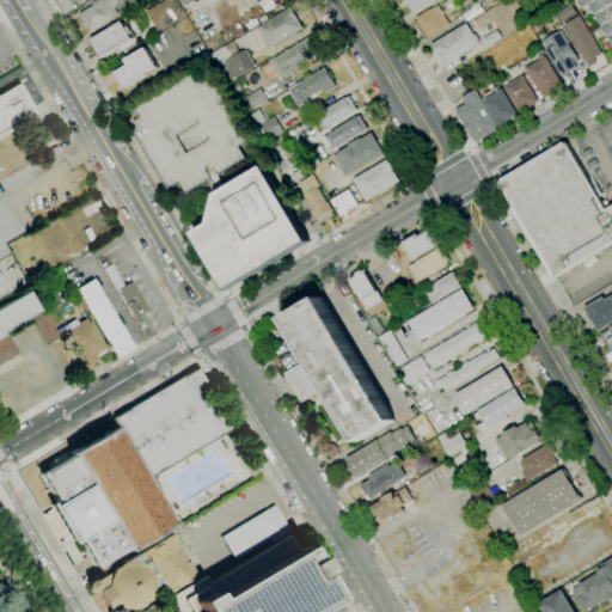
[(91,32),(85,24),(79,14),(93,5),(92,4),(97,0),(121,0),(117,1),(120,4),(117,6),(115,8),(118,14),(114,17),(115,18),(91,32)]
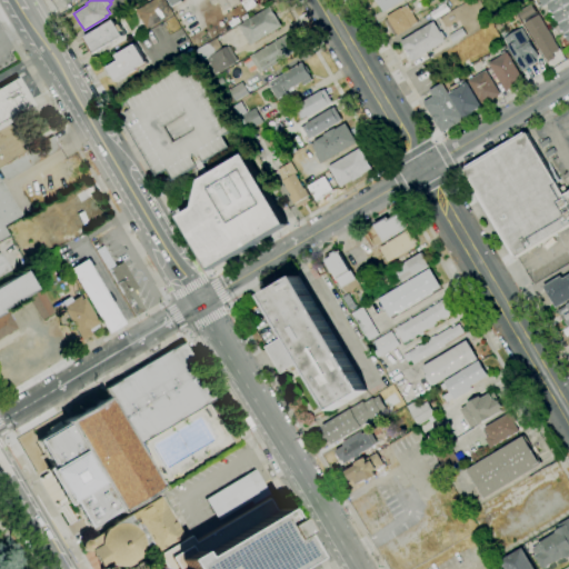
[(148,29),(137,11),(155,0),(162,0),(172,15),(148,29)]
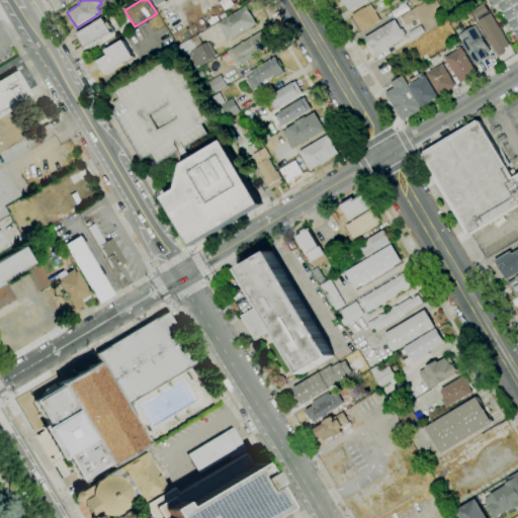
[(233,0),(232,1),(234,5),(225,11),(220,3),(212,8),(211,6),(205,10),(201,4),(199,1),(193,5),(189,0),(233,0)]
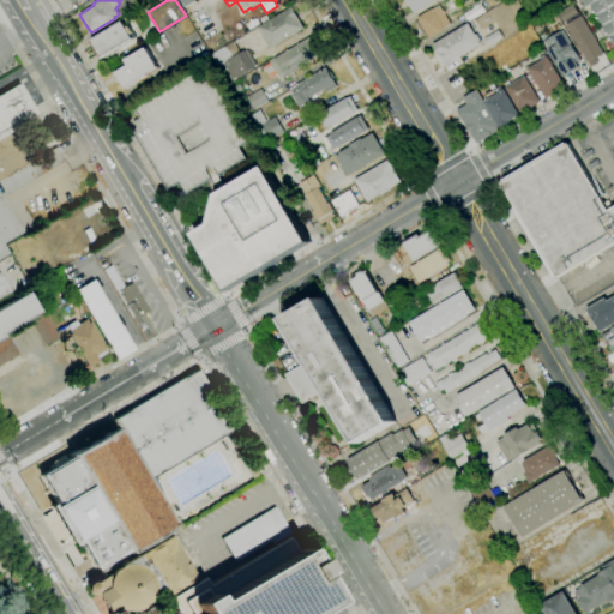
[(437,0),(414,14),(410,7),(409,7),(404,0),(437,0)]
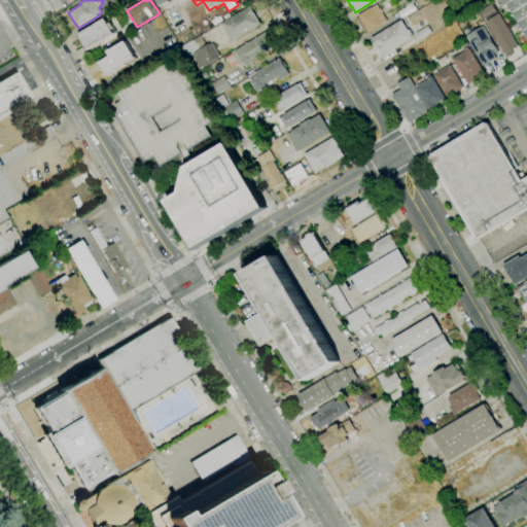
[(526,39),(506,4),(501,8),(496,0),(526,0),(526,39)]
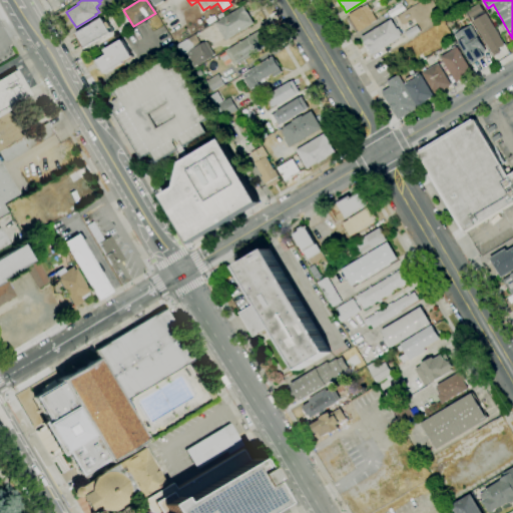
[(392,18),(388,12),(396,7),(394,5),(400,1),(401,4),(402,3),(406,10),(392,18)]
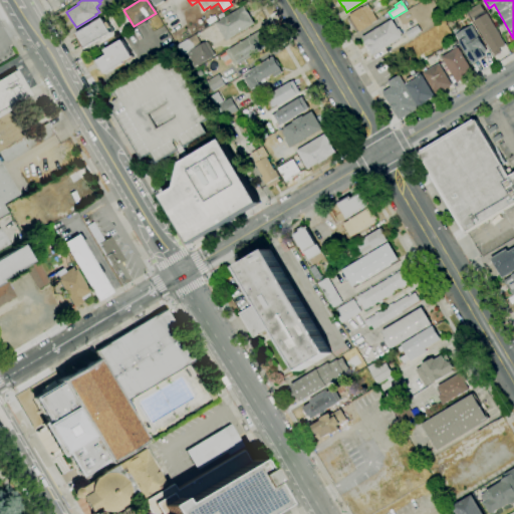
[(359,33),(358,31),(355,32),(347,19),(350,18),(348,15),(361,7),(362,8),(367,4),(377,20),(371,24),(371,25),(359,33)]
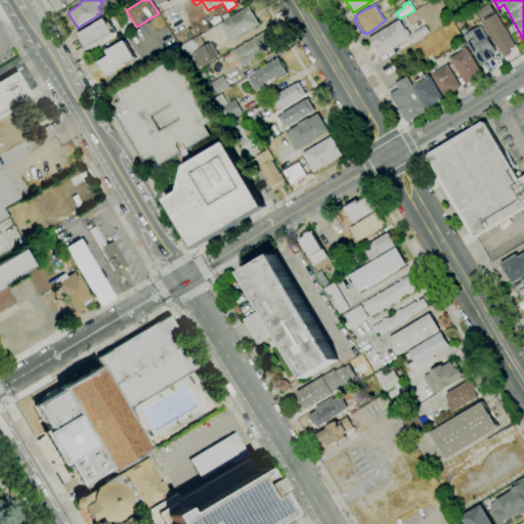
[(480,18),(477,12),(489,4),(493,10),(480,18)]
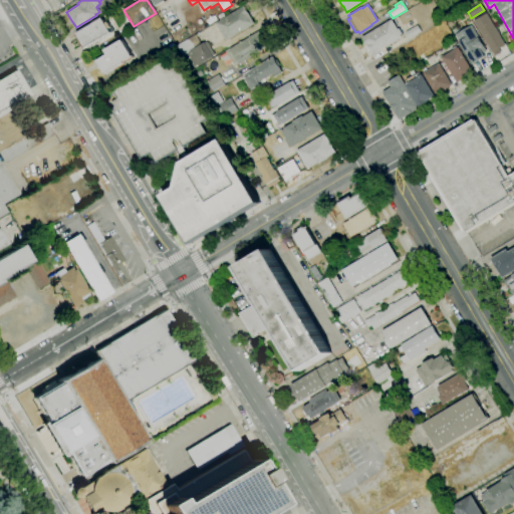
[(226,41),(215,23),(244,6),(254,24),(226,41)]
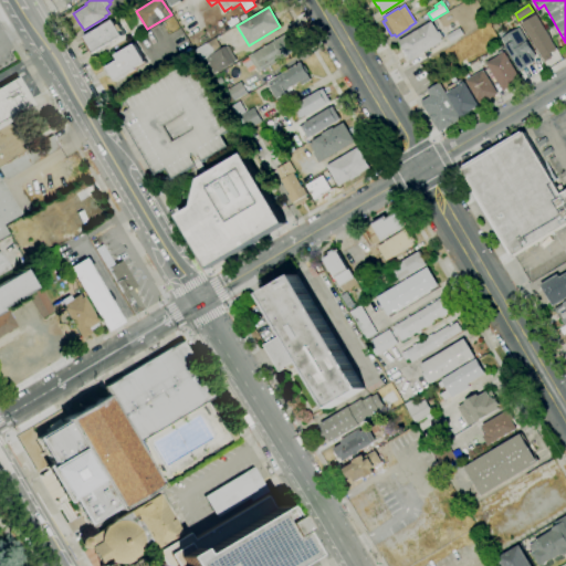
[(545,62),(543,59),(542,59),(521,23),(535,14),(556,51),(549,54),(552,58),(549,59),(549,60),(545,62)]
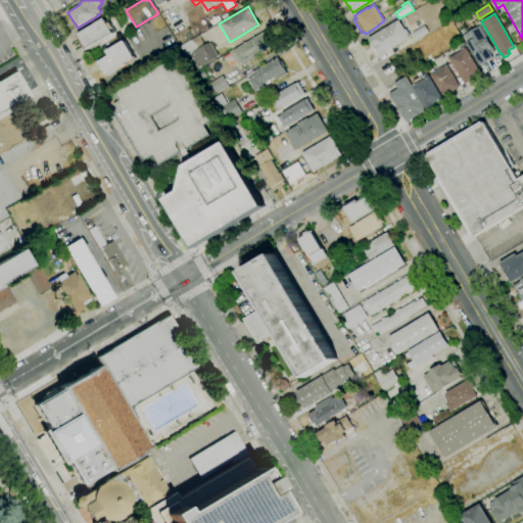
[(86,49),(78,35),(104,18),(103,17),(108,15),(110,18),(107,19),(113,30),(115,28),(117,31),(86,49)]
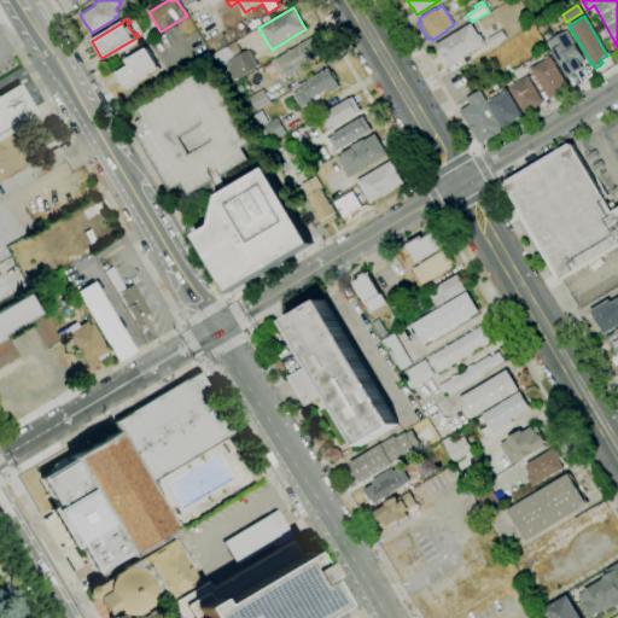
[(448,66),(445,63),(443,64),(441,58),(442,57),(436,46),(471,23),(478,35),(481,35),(484,41),(482,41),(484,45),(448,66)]
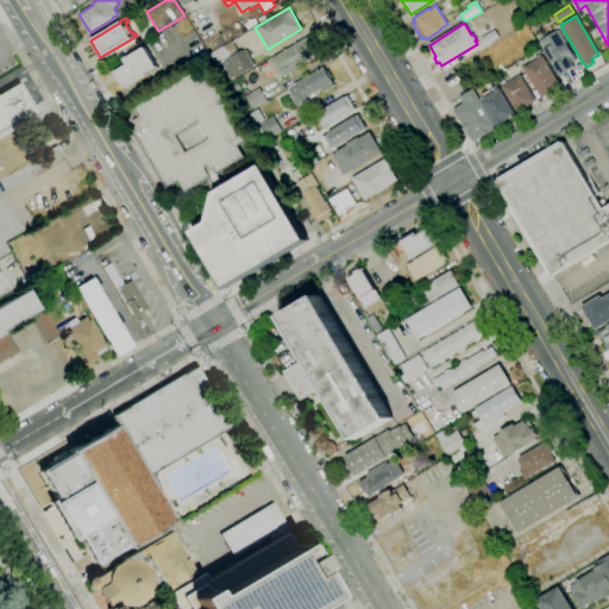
[(484,46),(479,38),(494,30),(498,38),(484,46)]
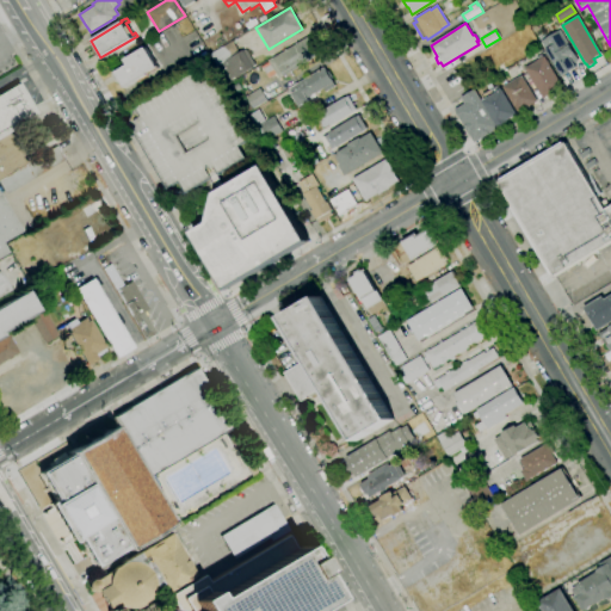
[(561,76),(545,50),(547,50),(541,41),(560,30),(578,60),(573,62),(576,68),(561,76)]
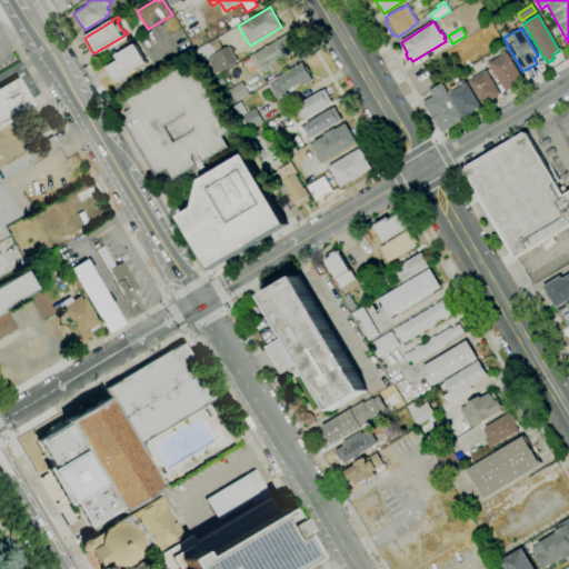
[(259,73),(257,70),(250,73),(243,62),(250,58),(250,57),(287,35),(298,51),(263,72),(263,71),(259,73)]
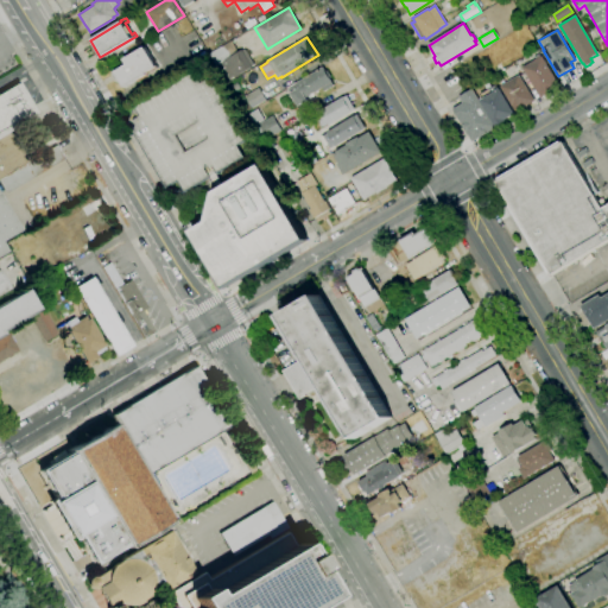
[(210,52),(230,42),(236,51),(221,61),(220,57),(215,59),(210,52)]
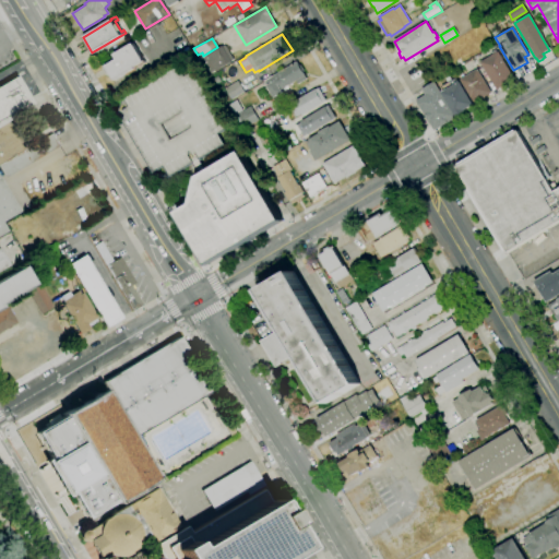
[(114,81),(106,67),(117,60),(115,55),(133,44),(143,61),(133,68),(134,69),(114,81)]
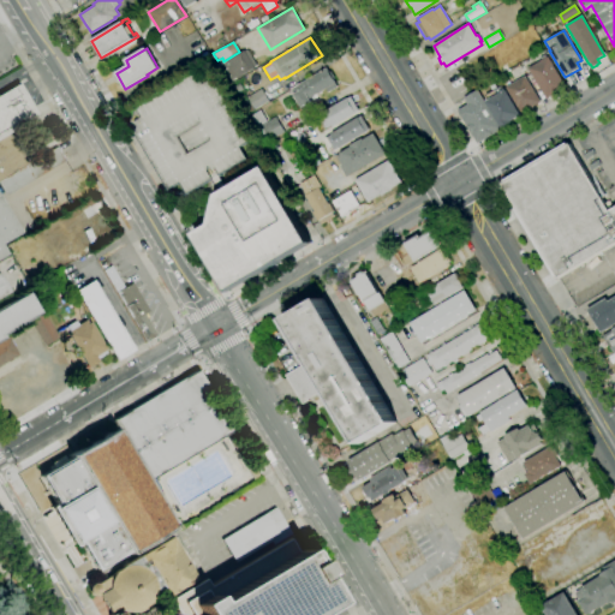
[(232,83),(224,70),(226,69),(224,64),(244,52),(248,51),(257,66),(254,67),(255,69),(236,81),(232,83)]
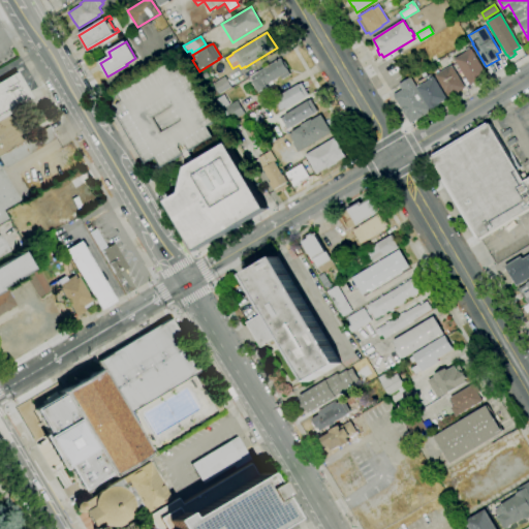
[(470,86),(454,59),(471,49),(487,74),(470,86)]
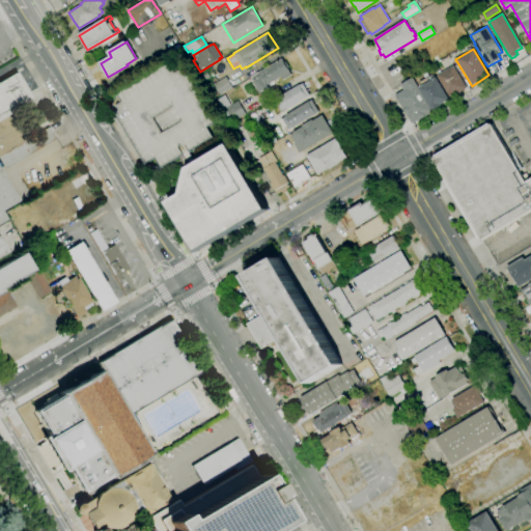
[(259,93),(253,82),(253,81),(251,77),(281,59),(289,72),(267,85),(268,88),(259,93)]
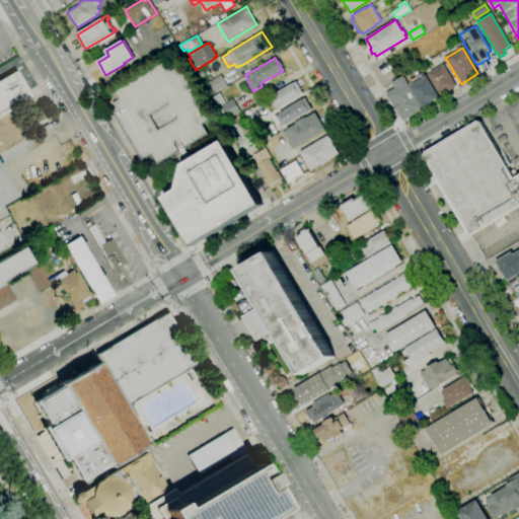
[(187,163),(179,152),(158,164),(152,154),(142,160),(110,106),(115,92),(165,63),(170,71),(178,66),(211,120),(202,125),(208,135),(184,149),(192,160),(187,163)]
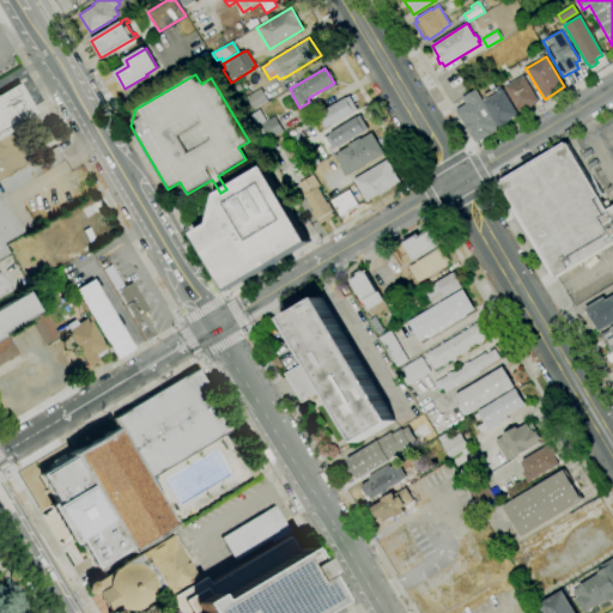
[(520,114),(504,87),(523,76),(539,102),(520,114)]
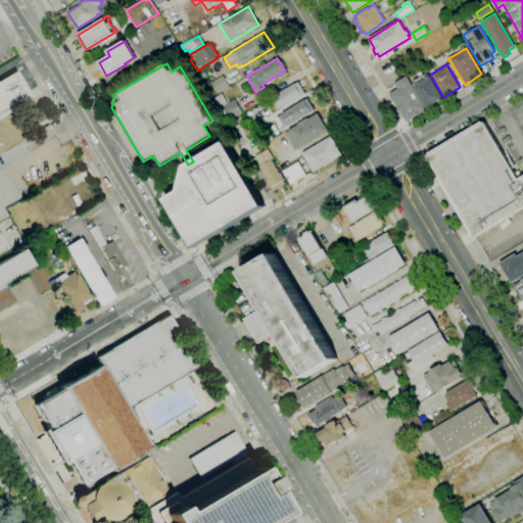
[(0,153),(0,79),(15,70),(32,98),(8,112),(25,139),(0,153)]
